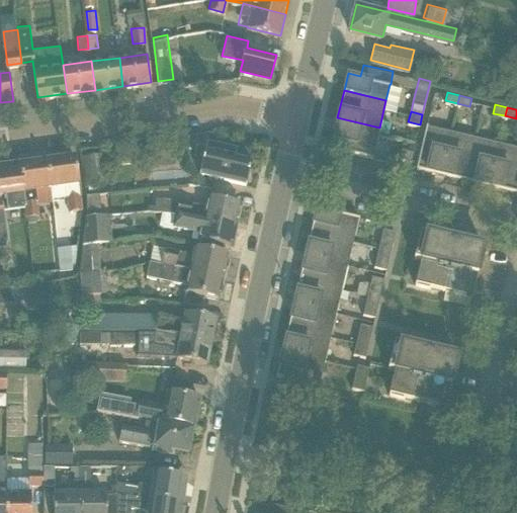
[(379,127),(337,117),(331,146),(373,156),(373,155),(379,127)]
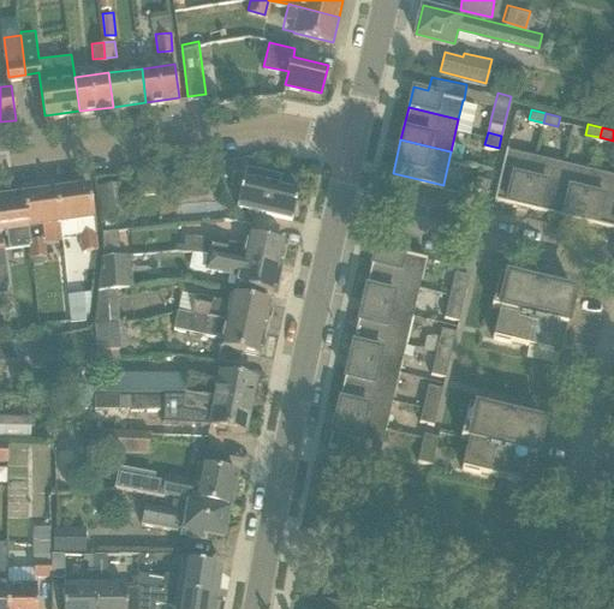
[(524,204),(536,154),(508,147),(507,147),(495,197),(524,204)]
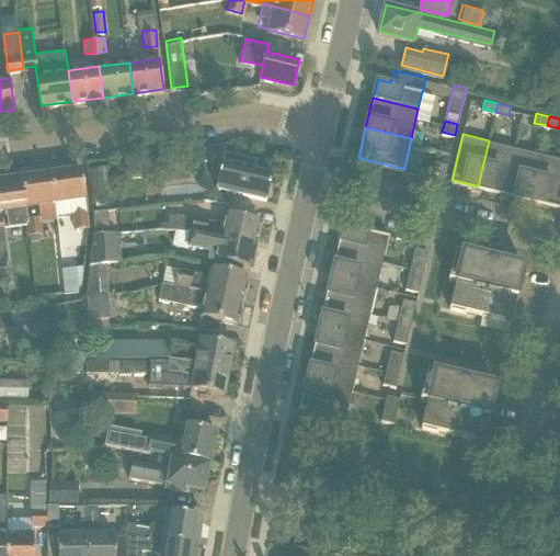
[(489,140),(478,186),(504,193),(515,146),(489,140)]
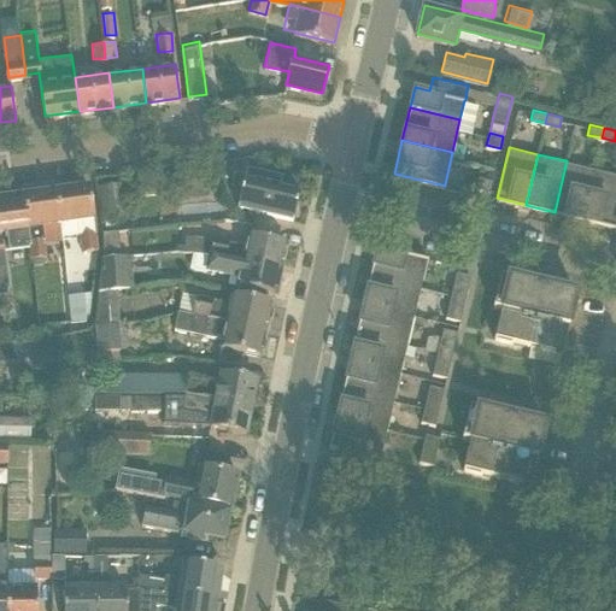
[(594,168),(567,160),(555,212),(582,218),(594,168)]
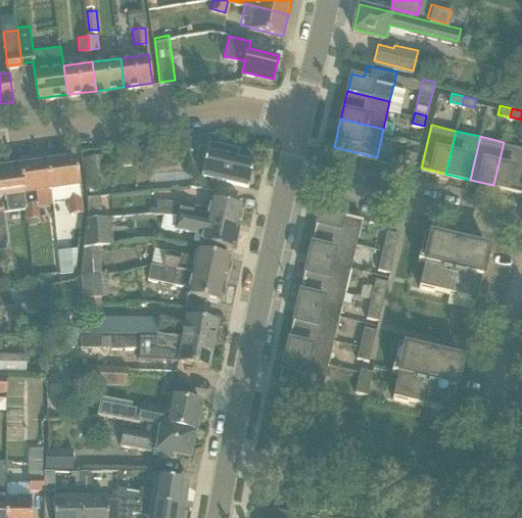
[(209,140),(207,149),(202,173),(248,184),(254,159),(237,156),(239,146),(209,140)]
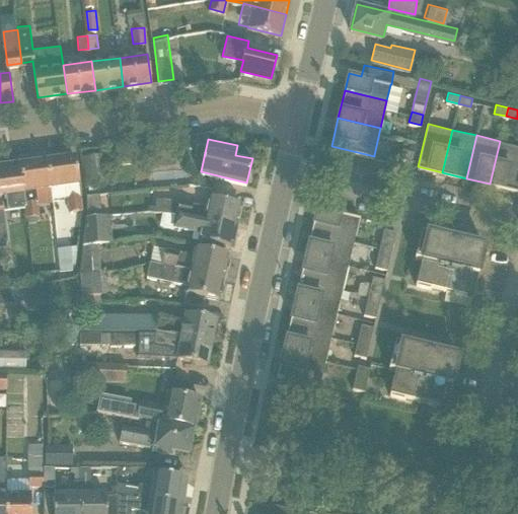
[(517,145),(500,141),(490,184),(514,190),(517,171),(517,145)]
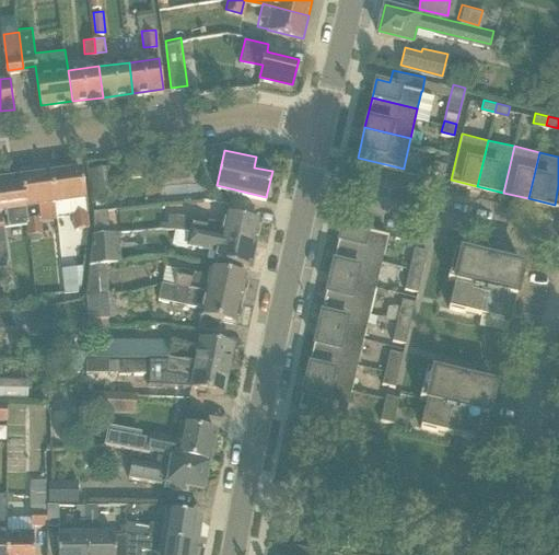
[(432,170),(445,173),(447,162),(434,160),(432,170)]
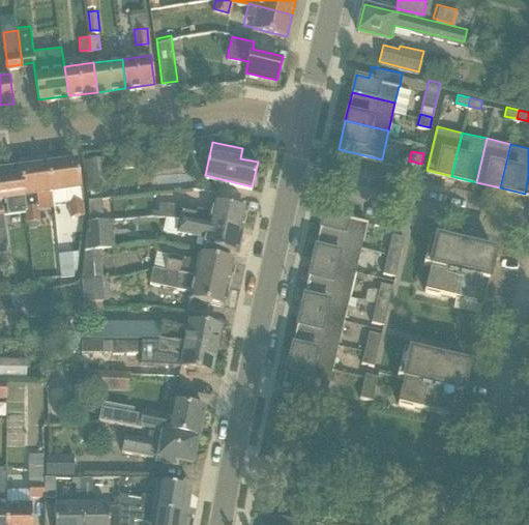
[(111,183),(107,156),(85,159),(89,186),(111,183)]
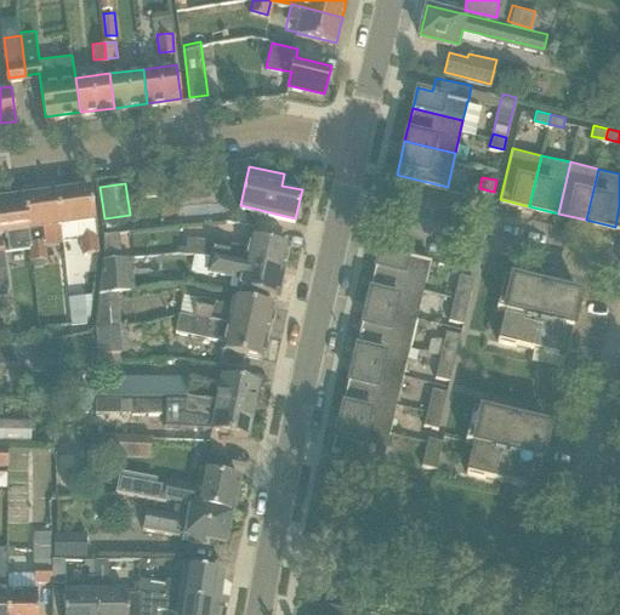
[(96,232),(90,184),(57,189),(62,221),(63,235),(80,234),(84,250),(100,248),(97,231),(96,232)]
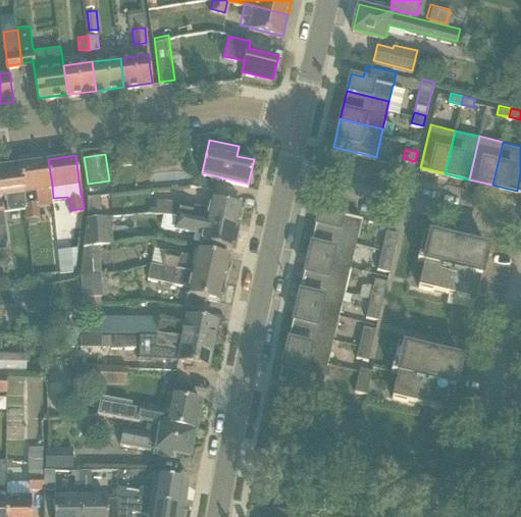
[(48,159),(20,162),(24,190),(52,186),(48,159)]
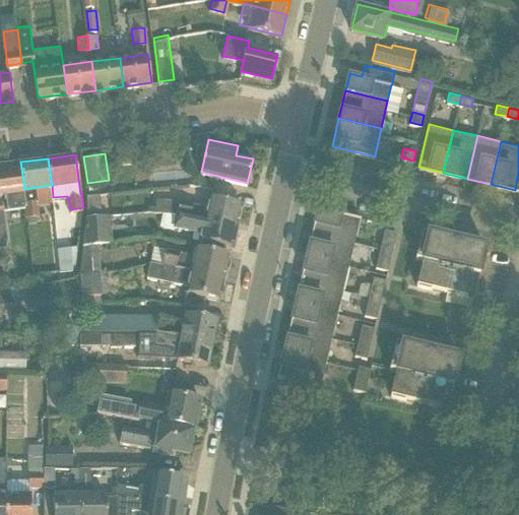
[(24,189),(20,162),(0,165),(0,192),(6,191),(8,207),(25,205),(24,201),(25,201),(24,189)]
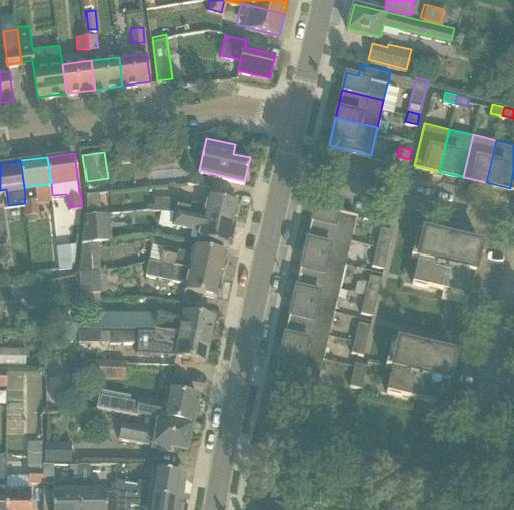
[(153,181),(186,178),(185,164),(152,167),(153,181)]
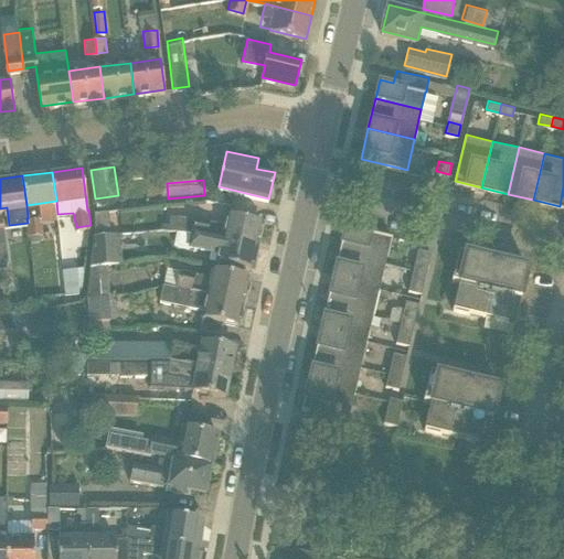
[(94,236),(112,234),(108,210),(94,210),(95,233),(94,236)]
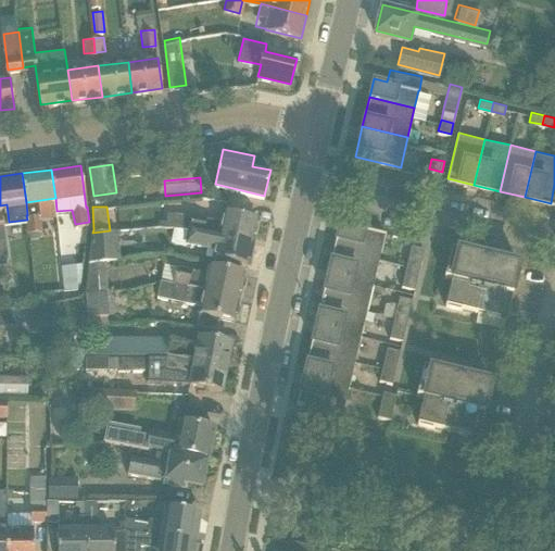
[(167,211),(166,225),(189,227),(190,226),(253,240),(257,216),(224,209),(222,220),(192,213),(167,211)]
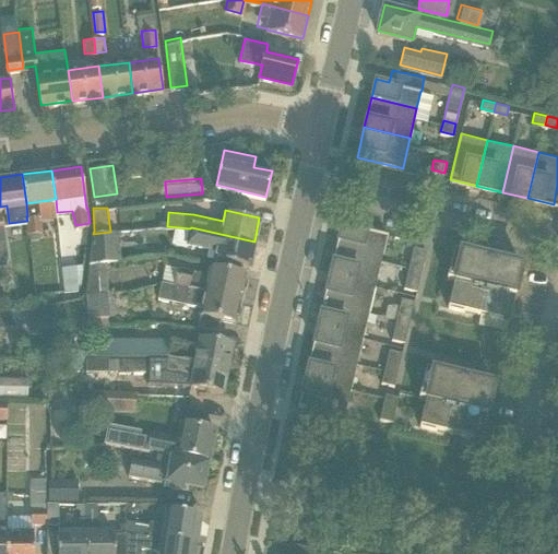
[(40,214),(27,216),(26,216),(27,221),(28,232),(43,230),(40,214)]
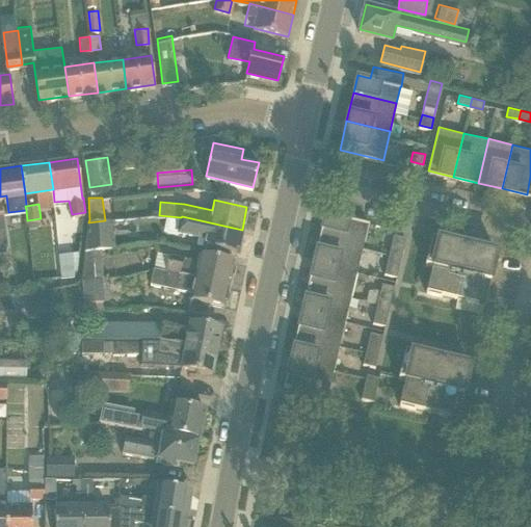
[(325,211),(319,236),(363,246),(369,222),(369,220),(325,211)]
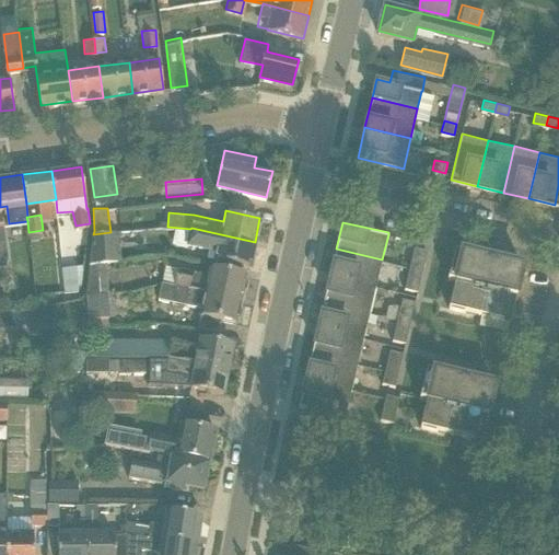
[(191,228),(190,229),(188,242),(217,249),(216,257),(249,265),(249,263),(254,261),(256,253),(253,249),(255,242),(191,228)]
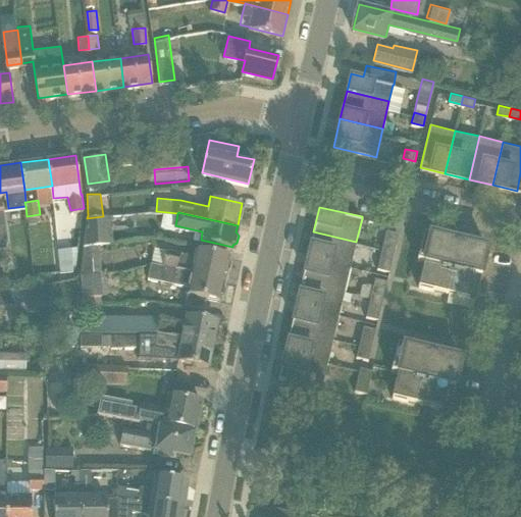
[(87,218),(83,248),(100,245),(100,243),(103,243),(103,216),(87,218)]
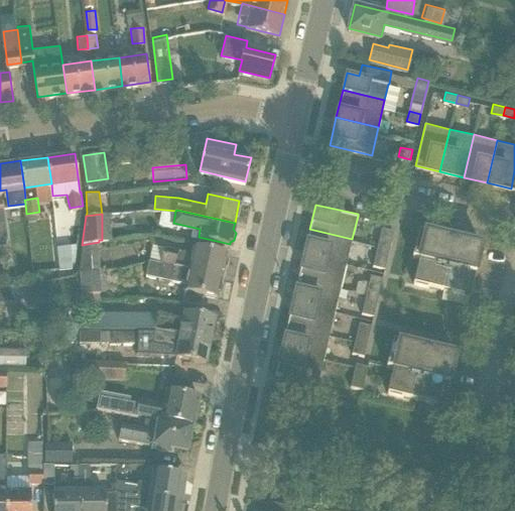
[(377,245),(389,248),(394,229),(382,226),(377,245)]
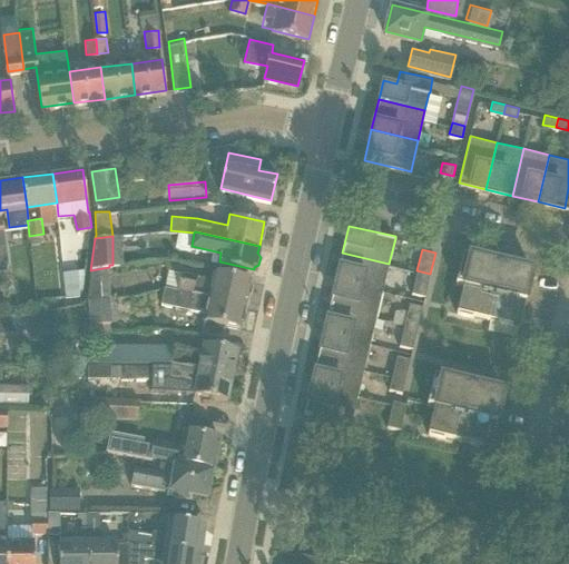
[(342,253),(336,279),(383,290),(389,264),(342,253)]
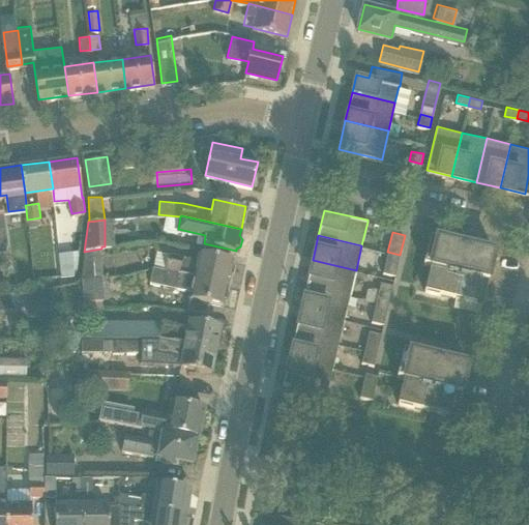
[(496,251),(471,244),(431,235),(423,262),(431,263),(424,289),(483,302),(496,251)]
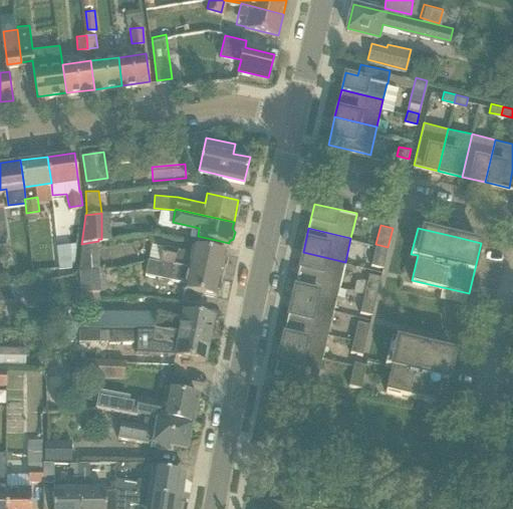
[(98,241),(81,244),(79,266),(79,268),(99,267),(98,241)]
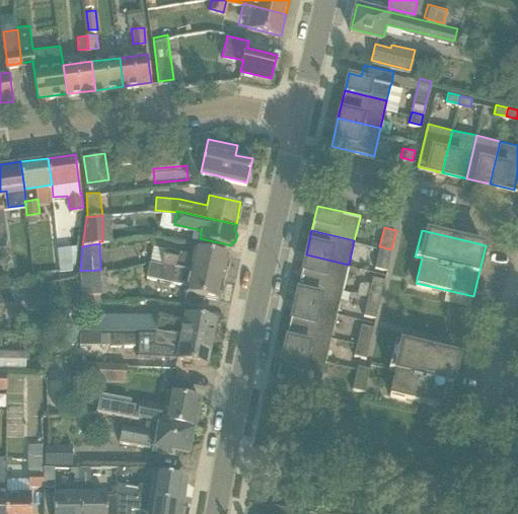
[(153,244),(150,260),(163,263),(223,275),(224,267),(227,265),(228,260),(226,257),(227,252),(196,246),(194,255),(189,253),(189,252),(153,244)]
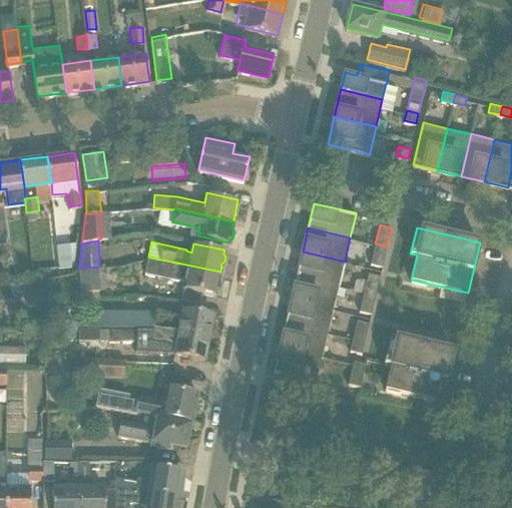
[(387,246),(375,243),(371,263),(383,266),(387,246)]
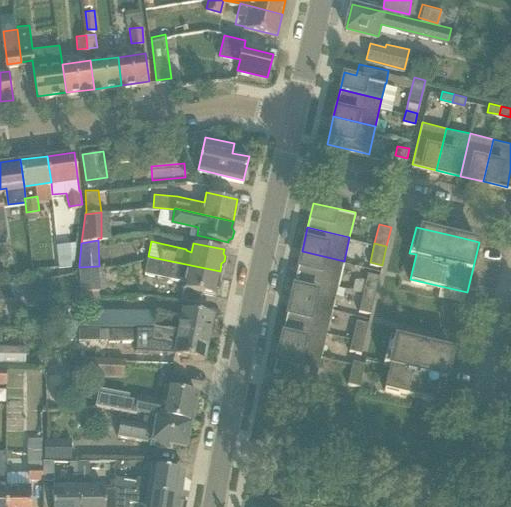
[(69,247),(58,249),(60,265),(71,264),(70,257),(69,247)]
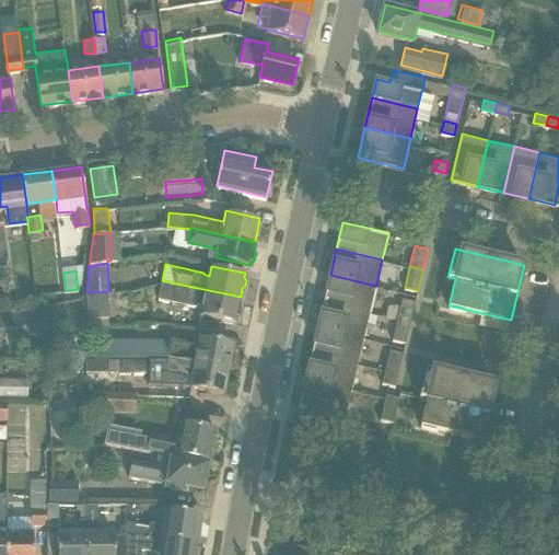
[(330,275),(324,300),(370,311),(376,286),(330,275)]
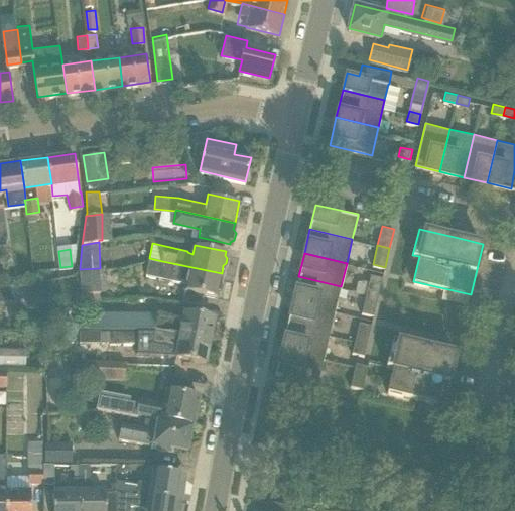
[(220,281),(222,273),(162,261),(149,258),(146,274),(180,281),(181,279),(187,280),(183,299),(202,303),(204,292),(217,295),(218,291),(221,289),(222,284),(220,281)]
